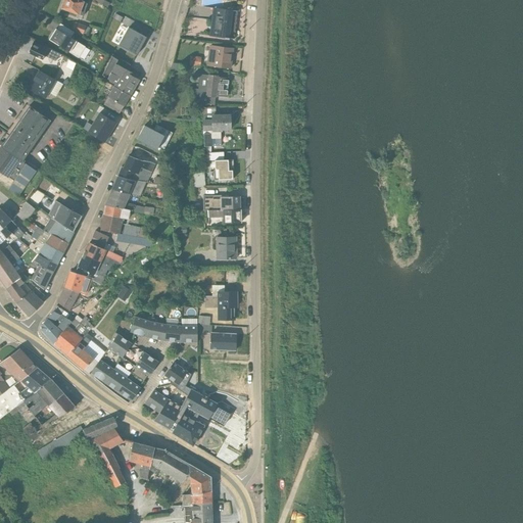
[(79,13),(83,15),(87,0),(62,0),(60,8),(79,14),(79,13)]
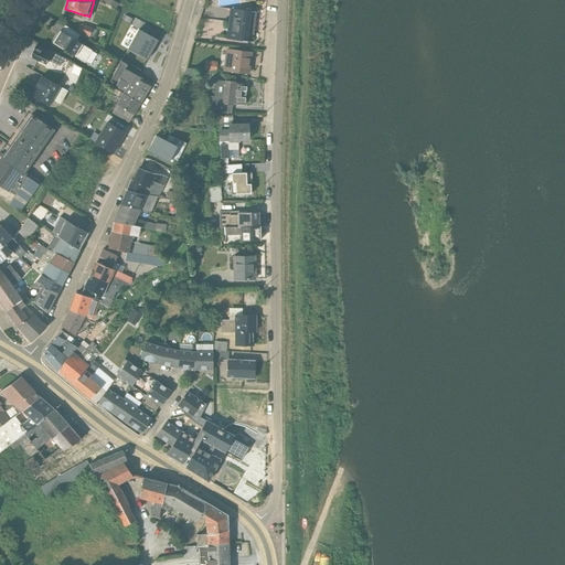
[(225,39),(252,42),(256,11),(230,9),(225,39)]
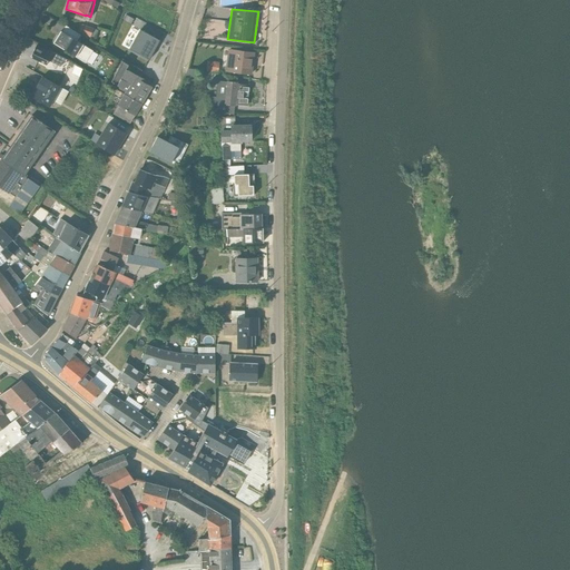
[(81,23),(78,32),(89,37),(90,36),(95,38),(98,30),(81,23)]
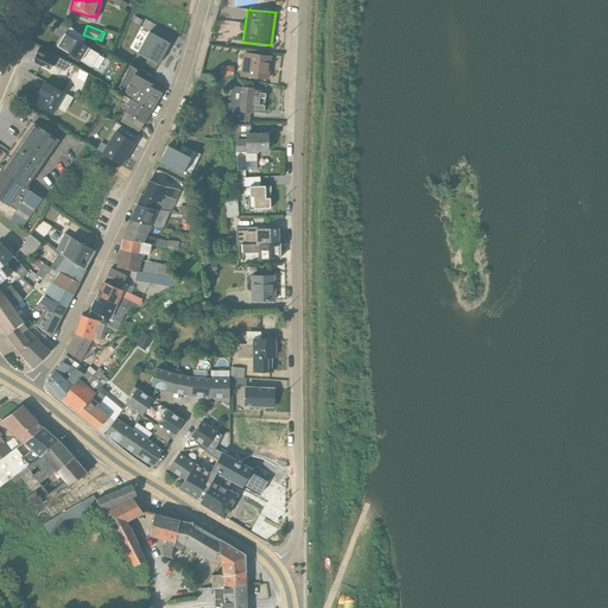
[(70,27),(63,38),(62,37),(56,45),(80,59),(80,61),(90,67),(99,54),(81,44),(84,37),(70,27)]
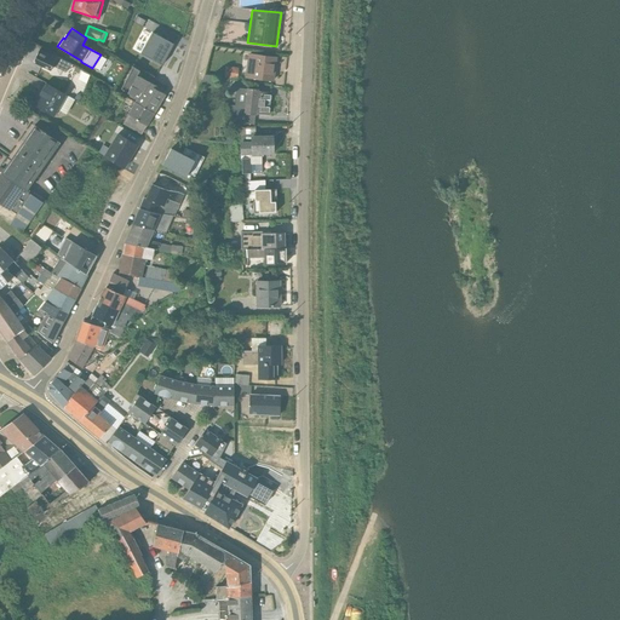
[(151,33),(141,53),(161,65),(173,44),(151,33)]
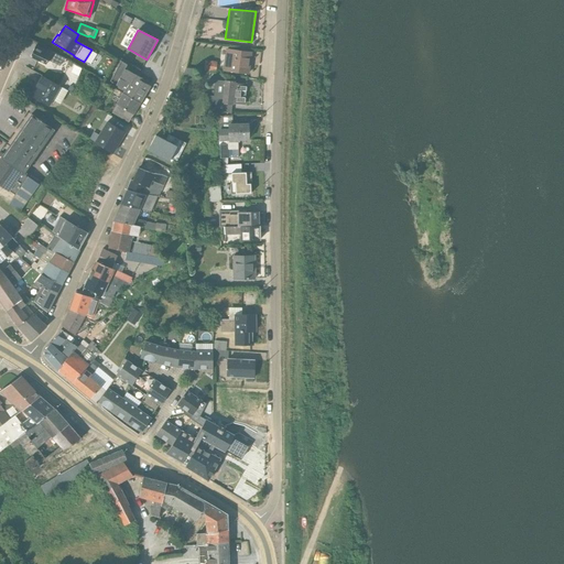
[(64,62),(65,58),(52,52),(52,51),(35,43),(30,56),(45,64),(47,60),(60,65),(62,61),(64,62)]
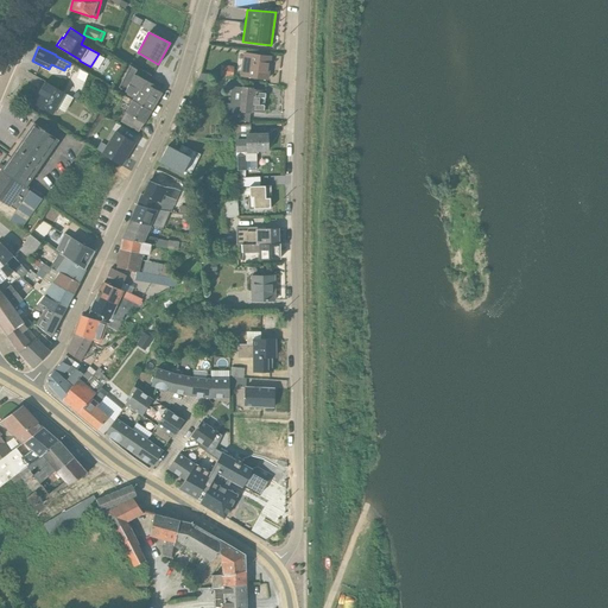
[(270,57),(242,54),(240,76),(267,78),(270,57)]
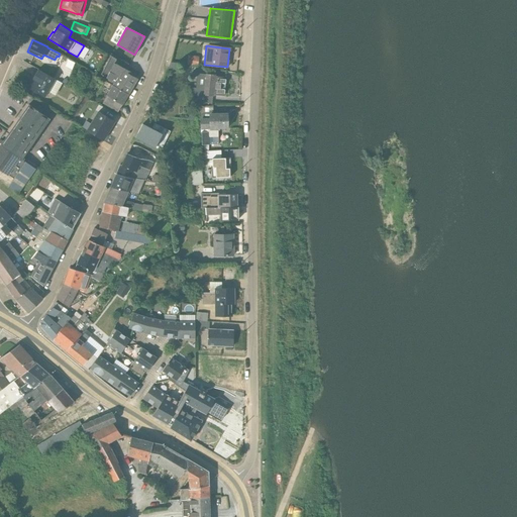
[(174,49),(170,63),(187,65),(187,66),(197,67),(198,57),(188,55),(188,52),(174,49)]
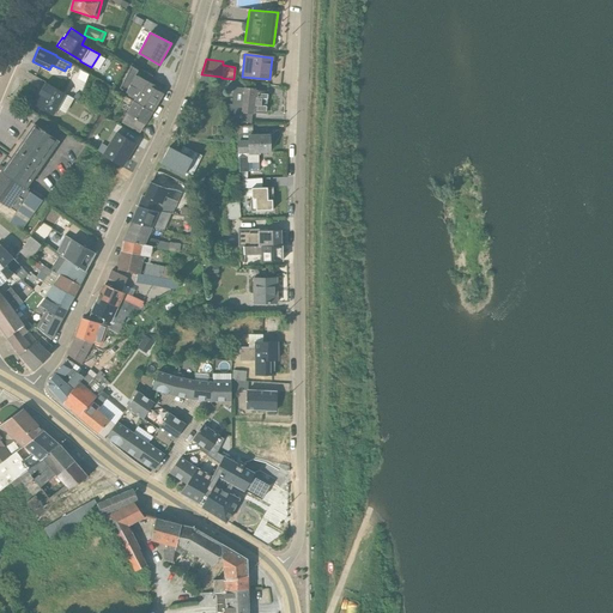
[(129,66),(120,87),(133,95),(134,93),(137,95),(133,102),(152,113),(162,93),(158,91),(159,89),(135,74),(138,71),(129,66)]
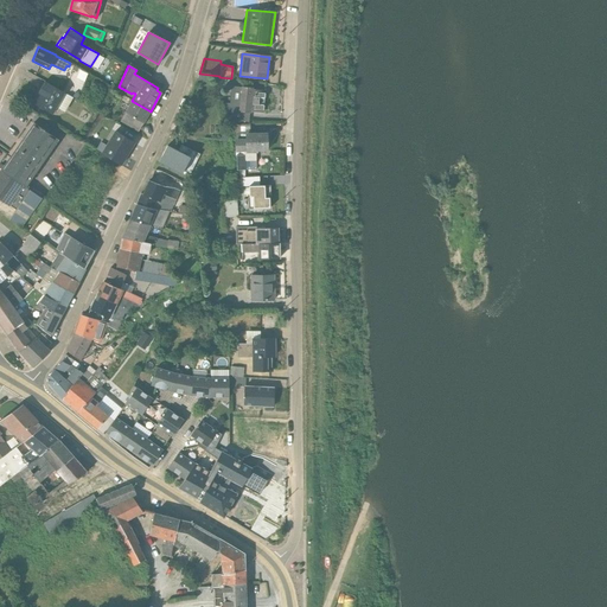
[(197,82),(208,83),(210,75),(199,74),(196,81),(197,82)]
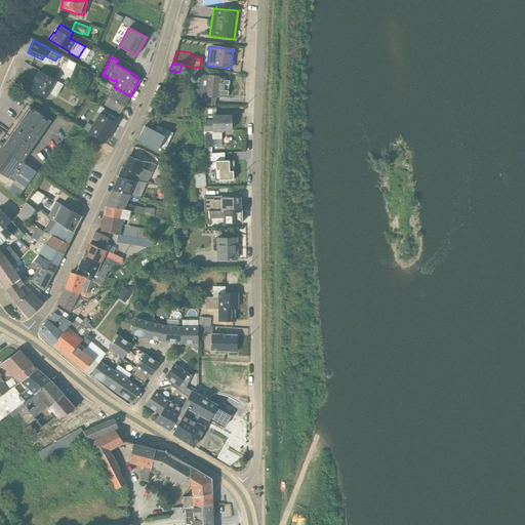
[(38,70),(27,88),(45,98),(49,92),(55,96),(63,84),(38,70)]
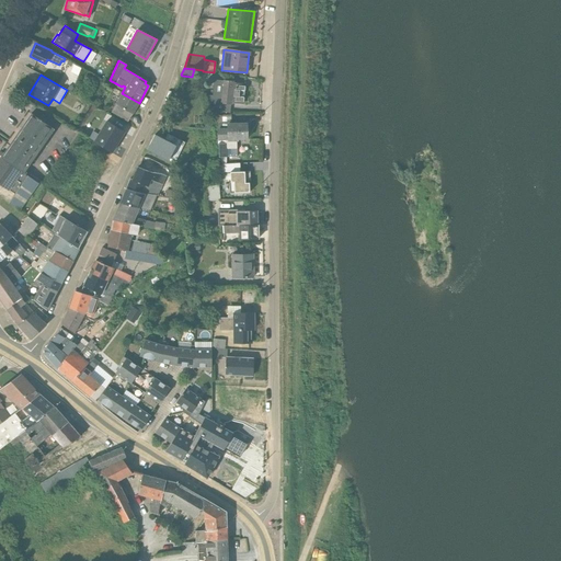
[(243,104),(245,83),(233,82),(233,81),(222,80),(222,81),(213,80),(212,94),(204,94),(209,112),(229,113),(230,104),(231,104),(231,103),(243,104)]
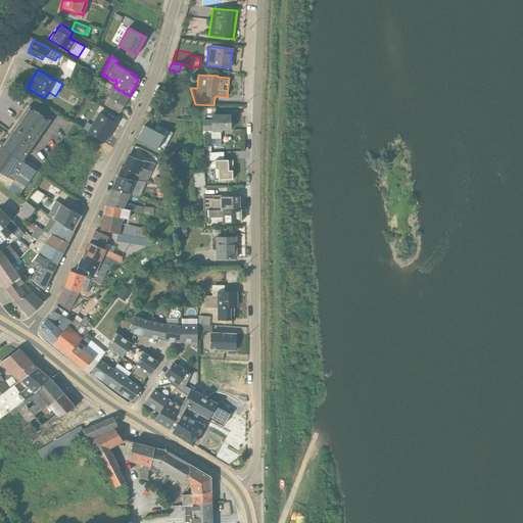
[(113,87),(103,104),(119,113),(123,106),(124,106),(130,96),(113,87)]
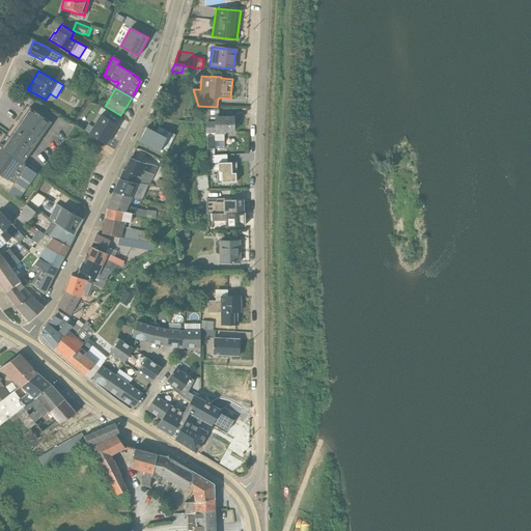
[(0,147),(23,163),(51,121),(29,107),(1,146),(0,146),(0,147)]
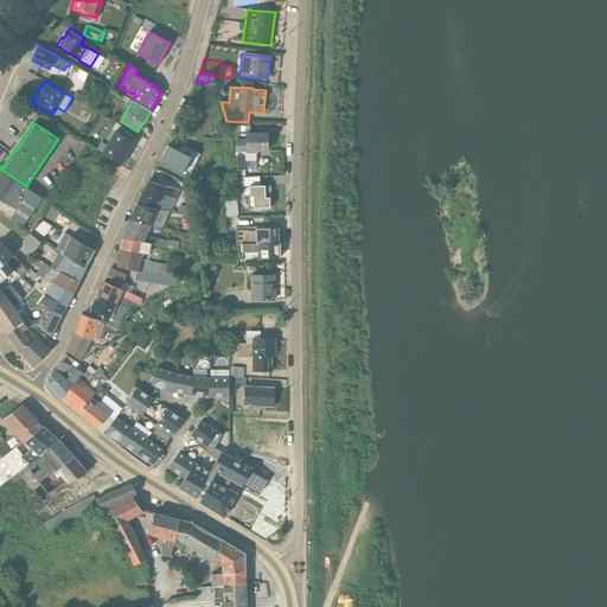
[(235,139),(237,170),(237,177),(243,177),(244,170),(246,170),(244,160),(255,160),(255,153),(256,153),(256,152),(267,151),(267,133),(249,133),(249,125),(235,125),(235,139)]
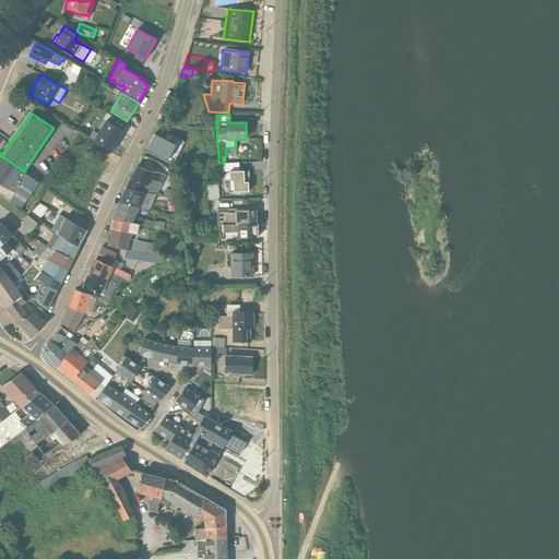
[(123,131),(105,120),(93,141),(111,152),(123,131)]
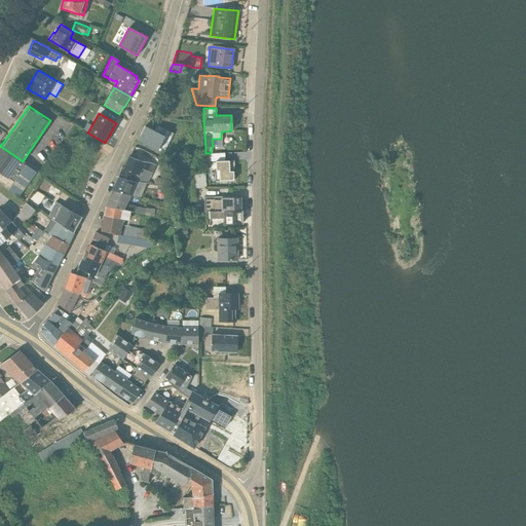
[(137,141),(159,152),(161,148),(165,149),(174,134),(157,125),(154,130),(145,126),(137,141)]
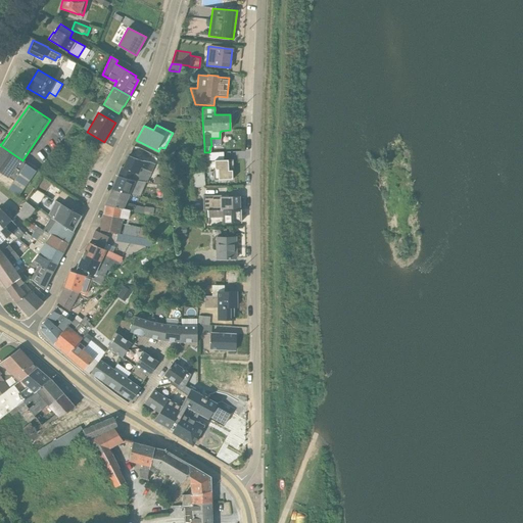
[(22,160),(0,145),(0,172),(7,178),(9,177),(13,180),(7,189),(17,197),(36,171),(22,160)]
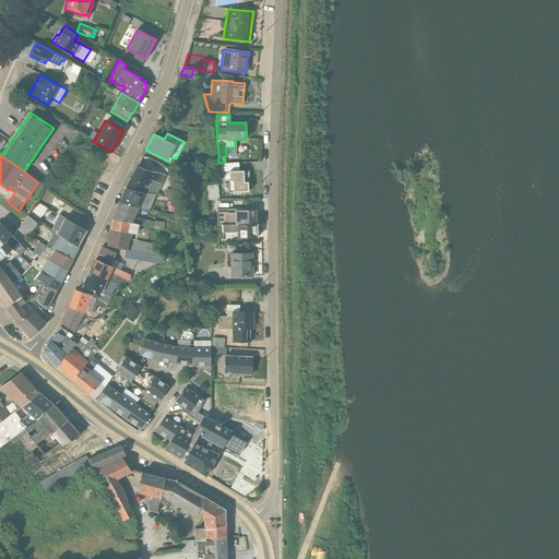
[(228,173),(224,173),(225,179),(229,179),(229,181),(227,181),(228,192),(248,191),(247,170),(246,170),(246,163),(221,164),(221,171),(228,171),(228,173)]
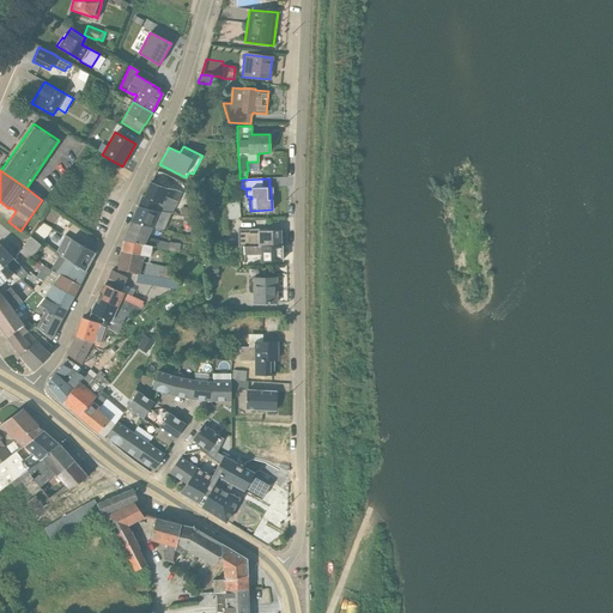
[(141,195),(138,206),(138,207),(171,212),(181,193),(167,189),(150,182),(144,196),(141,195)]
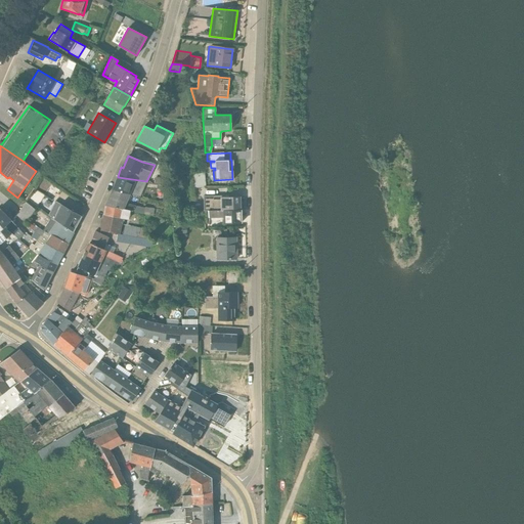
[(204,173),(192,174),(193,187),(205,186),(204,173)]
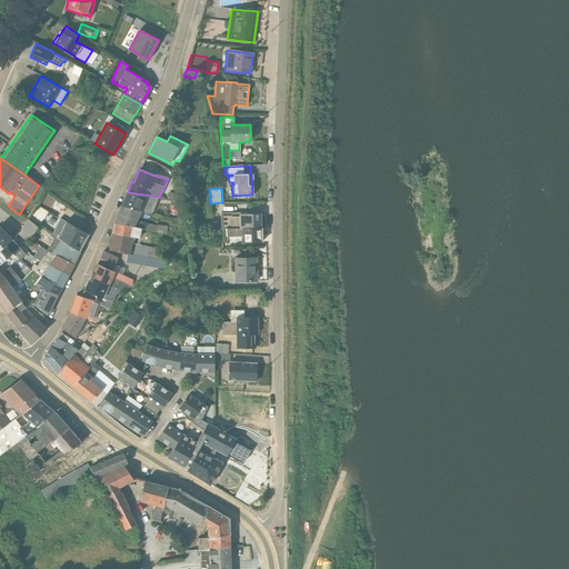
[(121,207),(151,213),(159,198),(128,192),(121,207)]
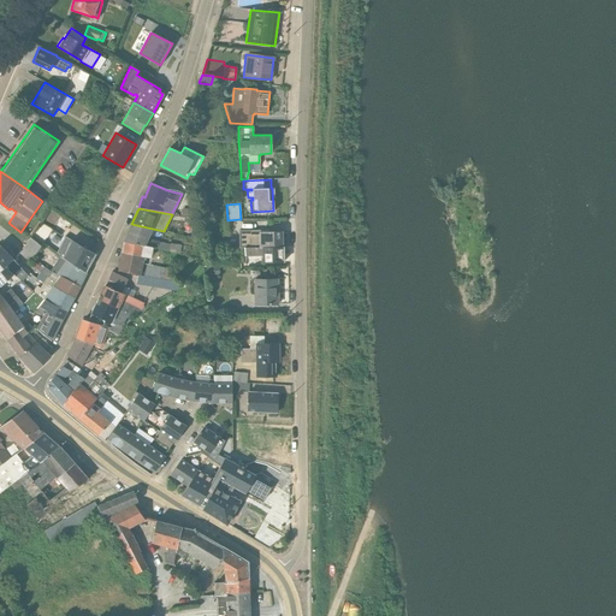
[(179,254),(181,244),(170,243),(170,244),(148,240),(153,229),(131,224),(124,242),(179,254)]
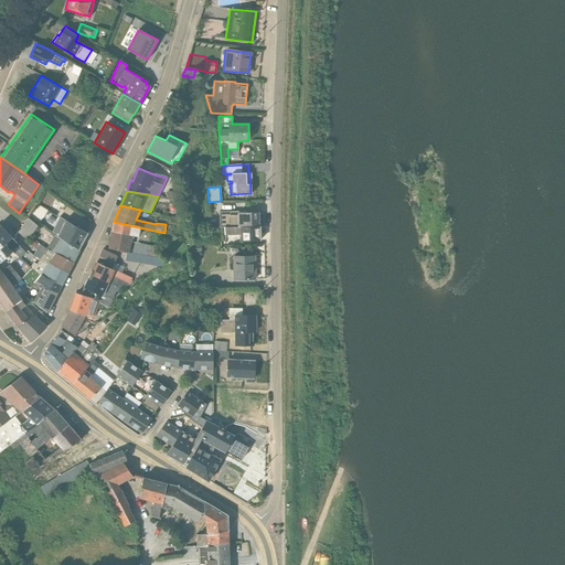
[(176,208),(174,217),(183,219),(185,210),(176,208)]
